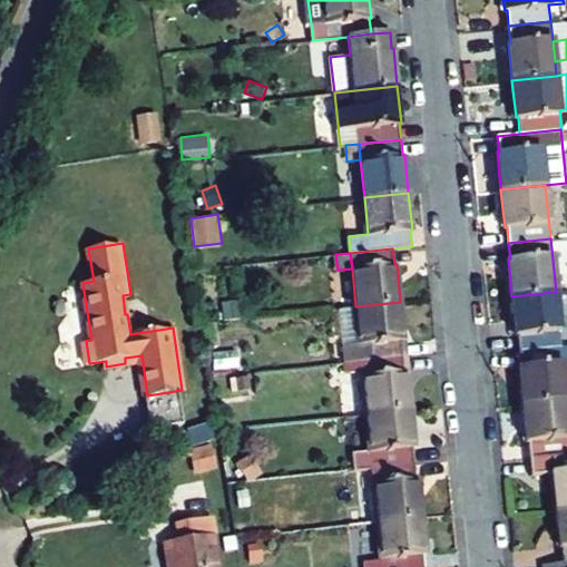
[(556,292),(511,296),(516,334),(518,333),(519,350),(561,345),(556,292)]
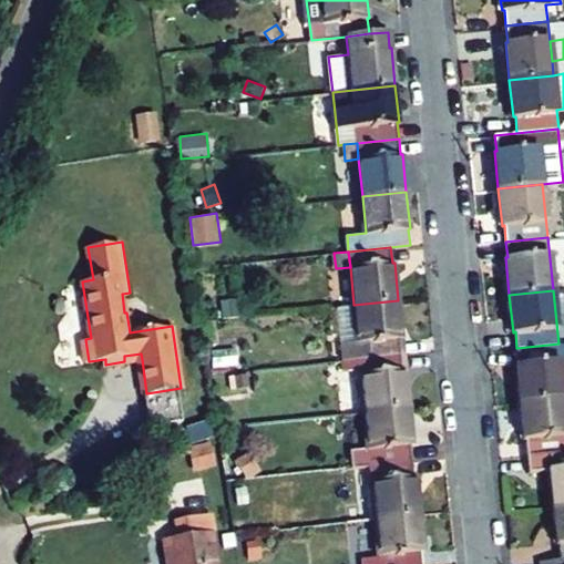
[(223,299),(224,317),(242,315),(239,298),(223,299)]
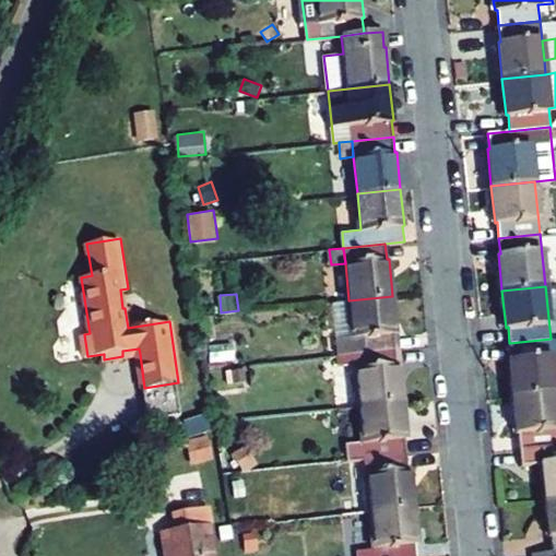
[(340,354),(395,349),(394,333),(397,332),(392,296),(349,300),(352,336),(338,338),(340,354)]
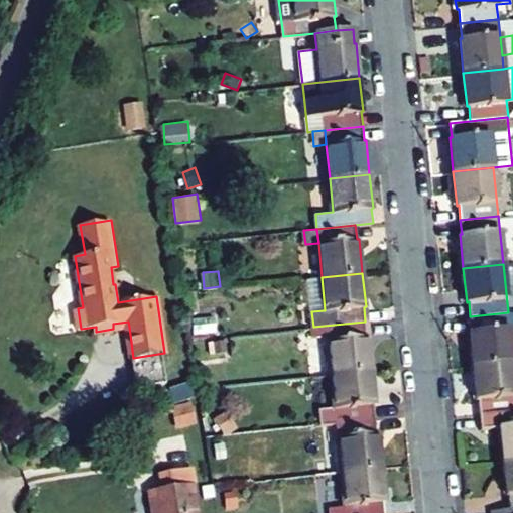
[(322,277),(308,278),(311,311),(325,310),(322,277)]
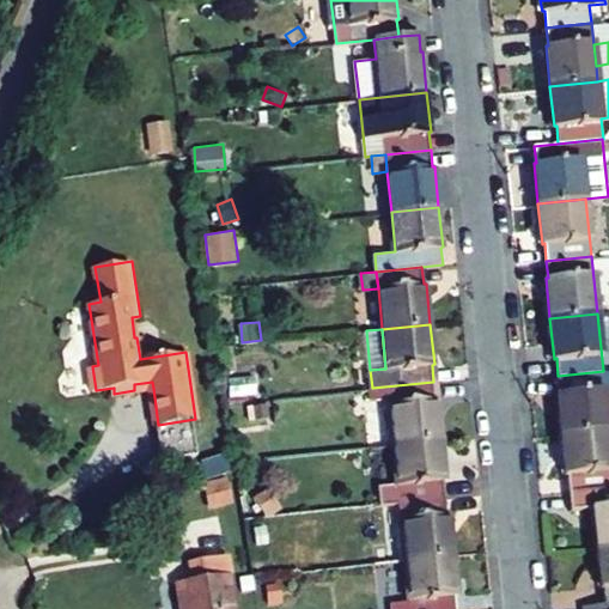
[(237,369),(233,345),(220,347),(224,371),(237,369)]
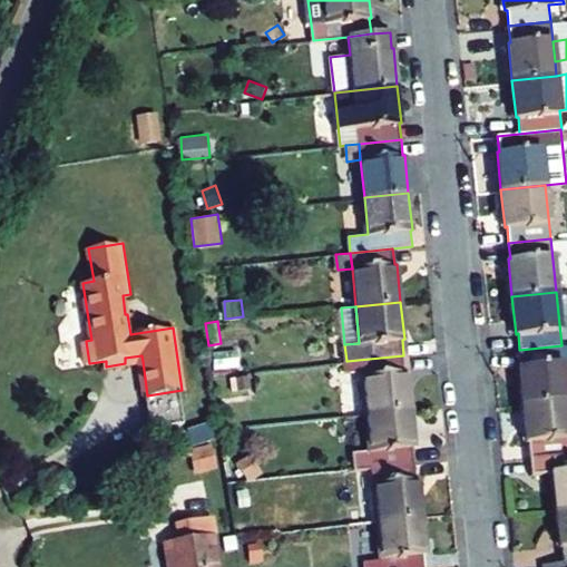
[(178,326),(173,328),(182,390),(187,389),(178,326)]
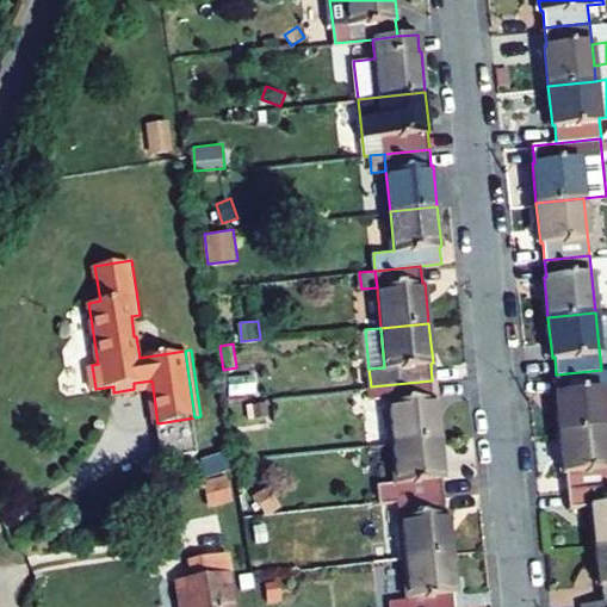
[(556,392),(559,432),(606,427),(606,414),(604,388),(606,386),(606,369),(601,370),(556,375),(558,391),(556,392)]
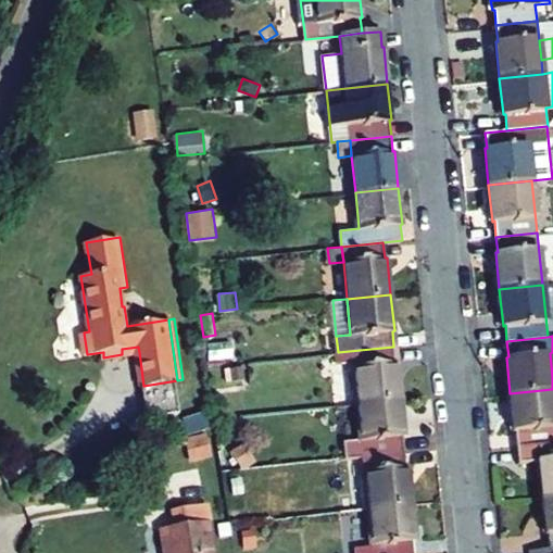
[(357,403),(401,399),(397,362),(394,363),(393,347),(338,352),(337,353),(338,362),(353,361),(357,403)]
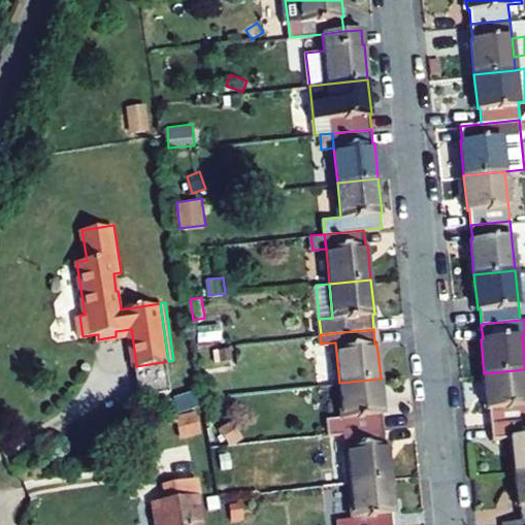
[(225,349),(215,350),(216,361),(226,360),(225,349)]
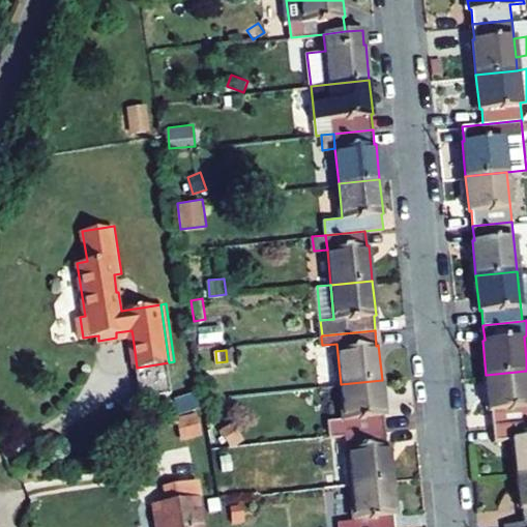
[(526,371),(486,375),(490,410),(492,410),(493,425),(526,420),(526,371)]
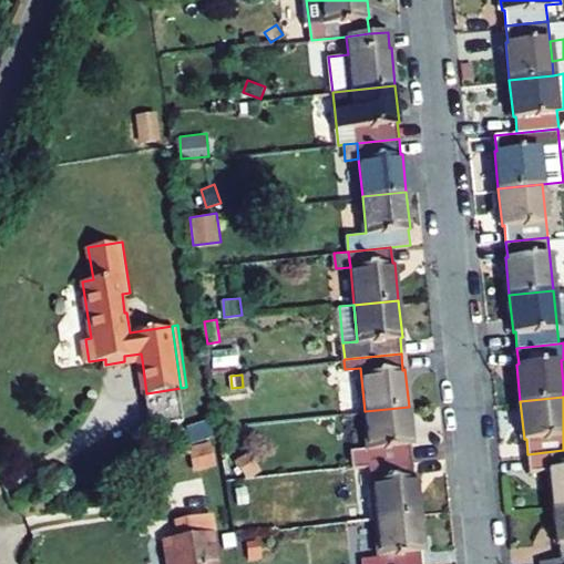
[(412,444),(409,407),(365,411),(370,464),(412,460),(410,444),(412,444)]
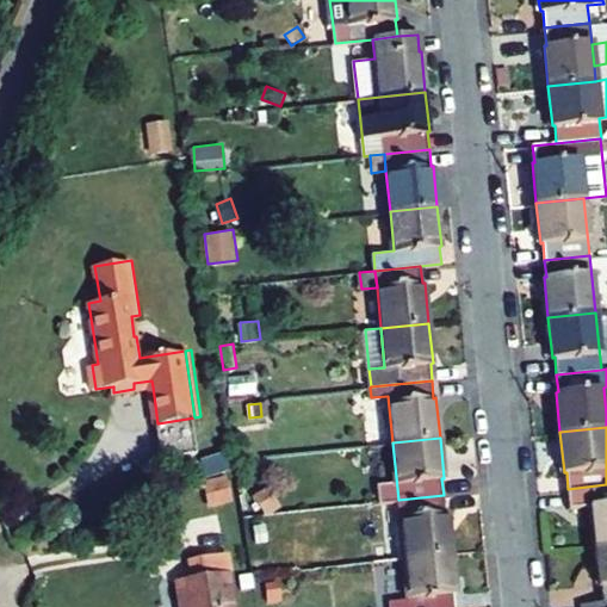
[(227,475),(209,479),(214,502),(231,499),(227,475)]
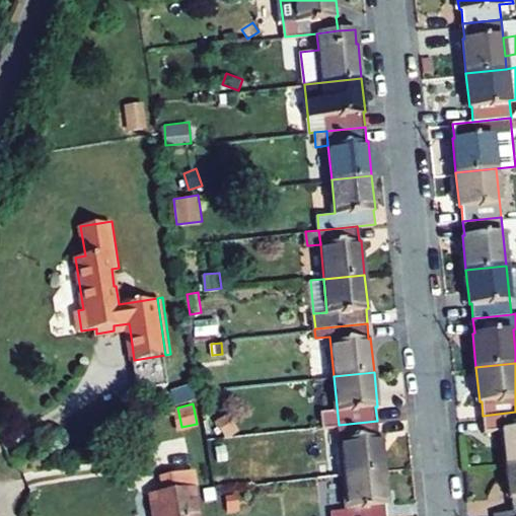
[(515,412),(483,416),(485,430),(503,429),(507,462),(515,461),(515,412)]
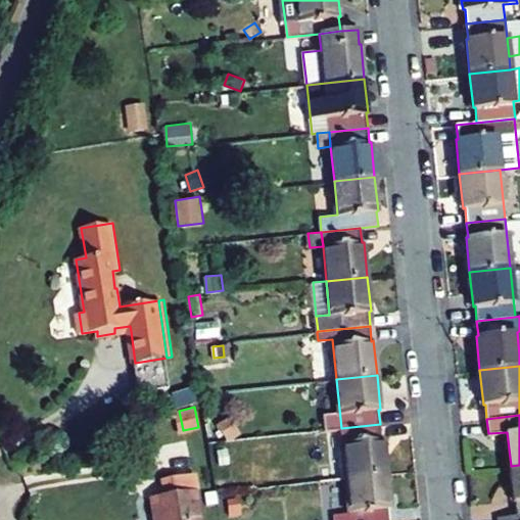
[(230,439),(241,432),(231,417),(220,424),(230,439)]
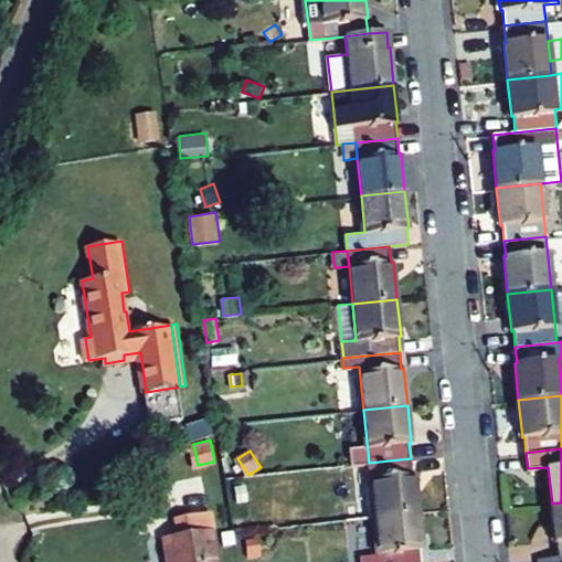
[(374,516),(419,511),(415,474),(412,475),(411,458),(369,463),(374,516)]
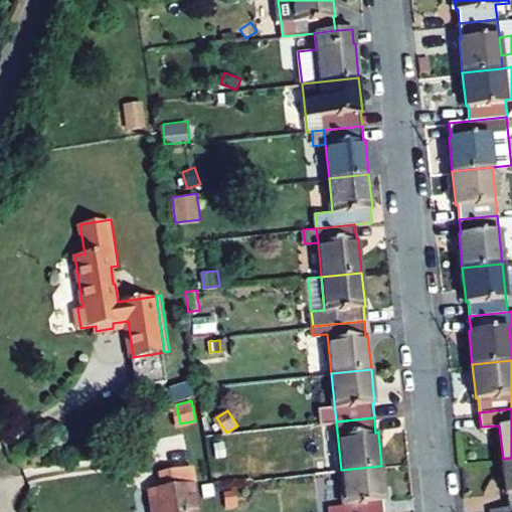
[(508,493),(510,507),(511,507),(511,458),(503,459),(506,493),(508,493)]
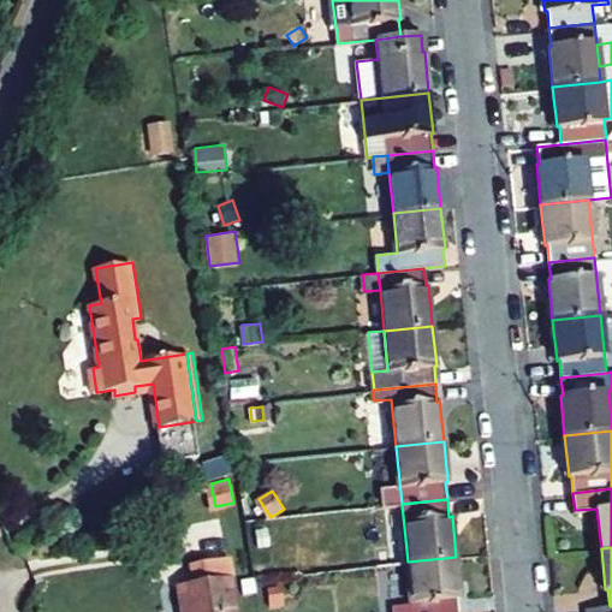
[(293,565),(292,553),(274,556),(275,568),(293,565)]
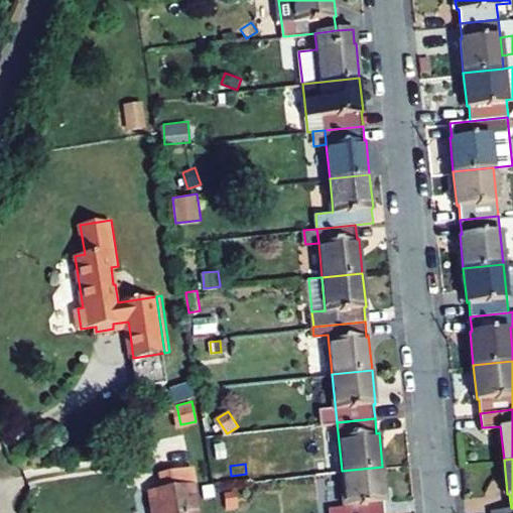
[(163,488),(194,483),(198,482),(195,467),(160,472),(163,488)]
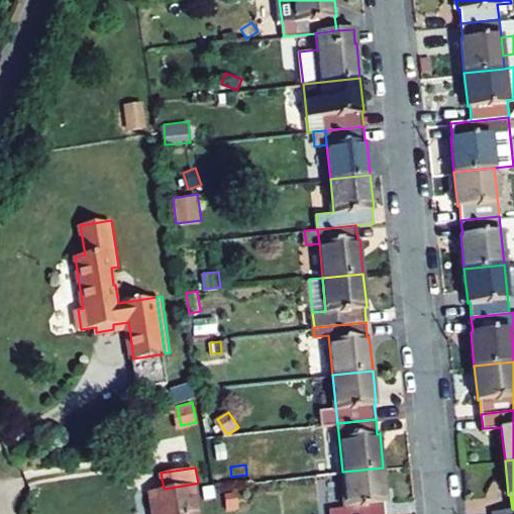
[(331,513),(385,513),(385,502),(386,502),(383,468),(342,472),(346,506),(331,507),(331,513)]
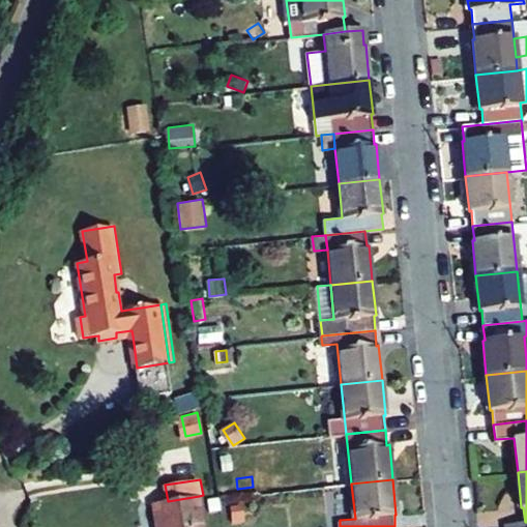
[(153,503),(156,526),(203,526),(199,496),(168,501),(153,503)]
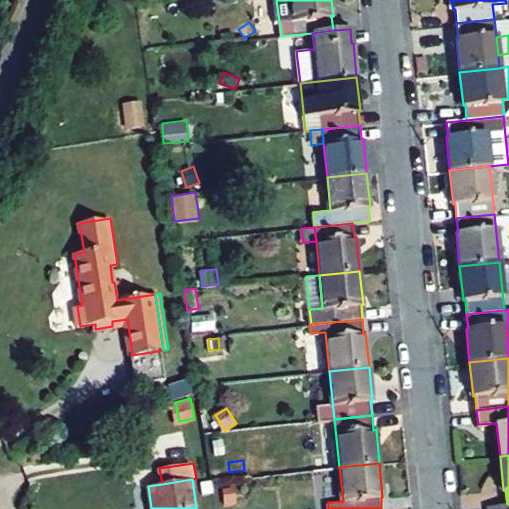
[(226,500),(236,499),(234,487),(224,488),(226,500)]
